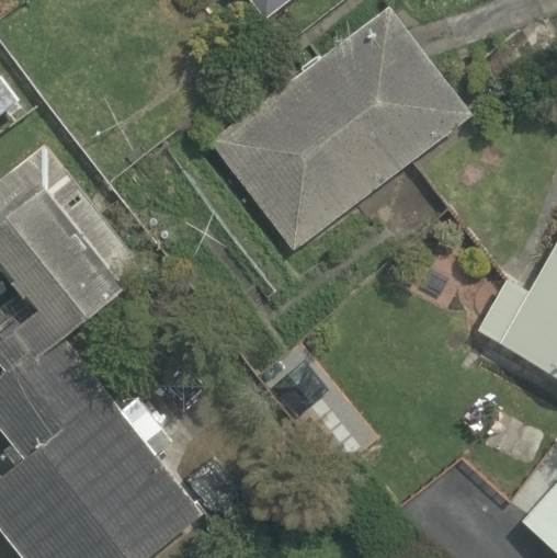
[(249,0),(264,20),(290,0),(249,0)]
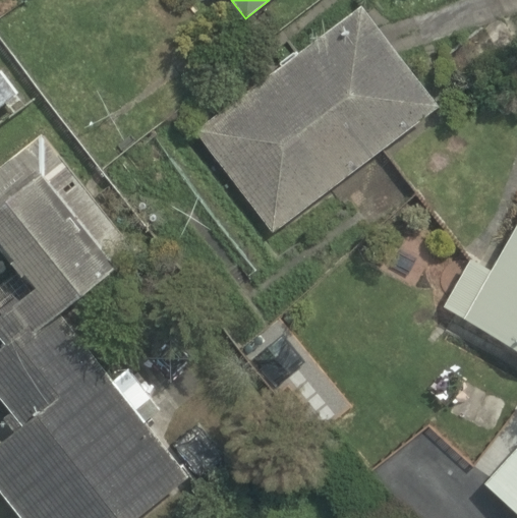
[(442,103),(362,1),(194,132),(272,235),(442,103)]
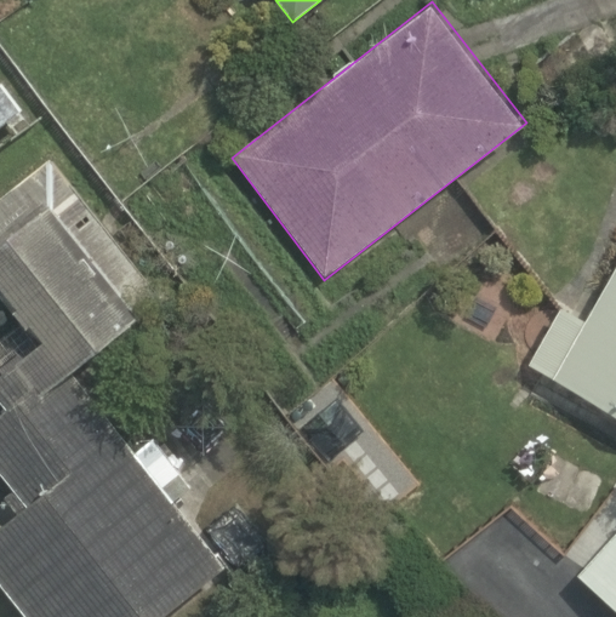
[(15,514),(0,525),(0,582),(28,616),(161,616),(226,564),(157,480),(177,468),(153,440),(135,453),(72,372),(161,300),(50,160),(0,198),(0,283),(20,306),(16,309),(30,325),(33,321),(46,338),(28,353),(10,331),(0,340),(0,401),(6,410),(0,415),(0,472),(16,493),(4,502),(15,514)]
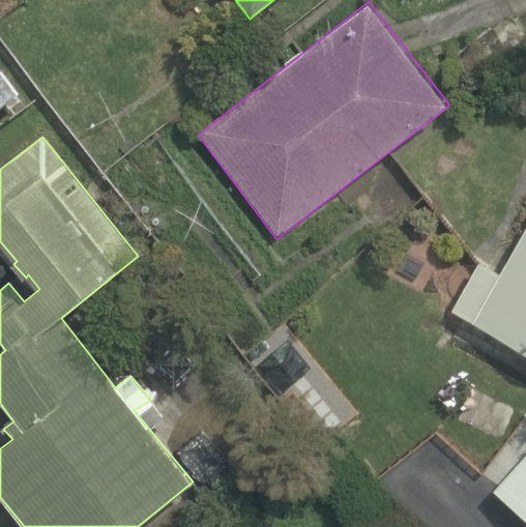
[(477,264),(450,313),(525,354),(525,227),(499,274),(477,264)]
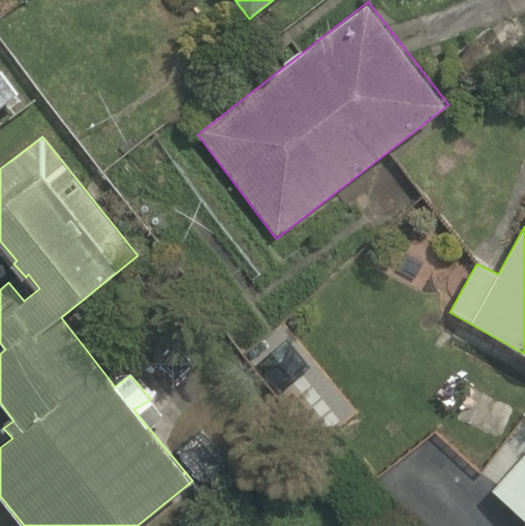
[(524,453),(491,491),(524,521),(524,453)]
